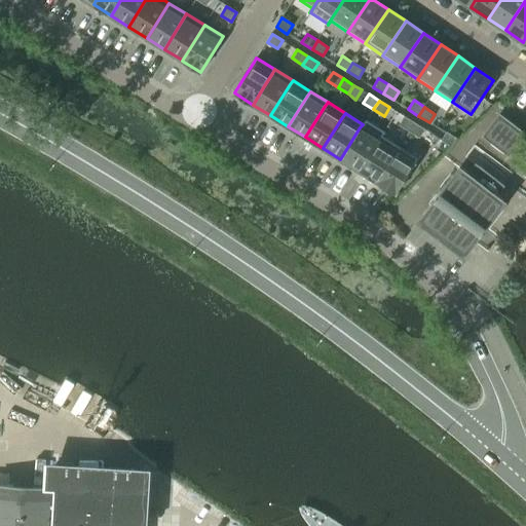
[(486,135),(511,153),(525,134),(500,115),(486,135)]
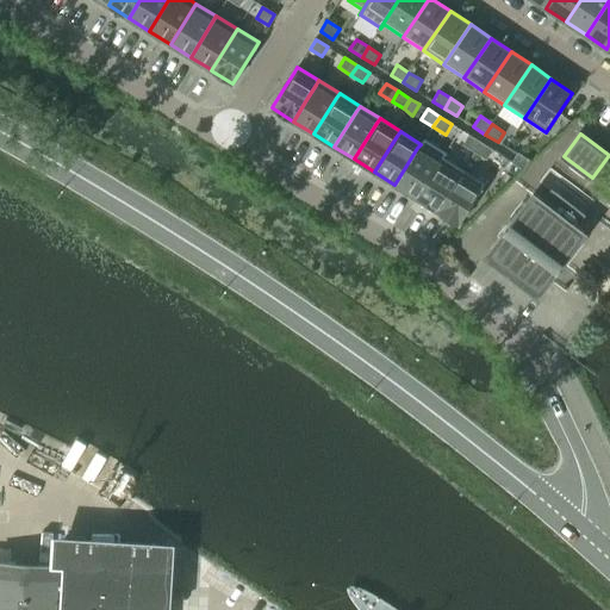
[(480,142),(468,135),(462,145),(474,153),(480,142)]
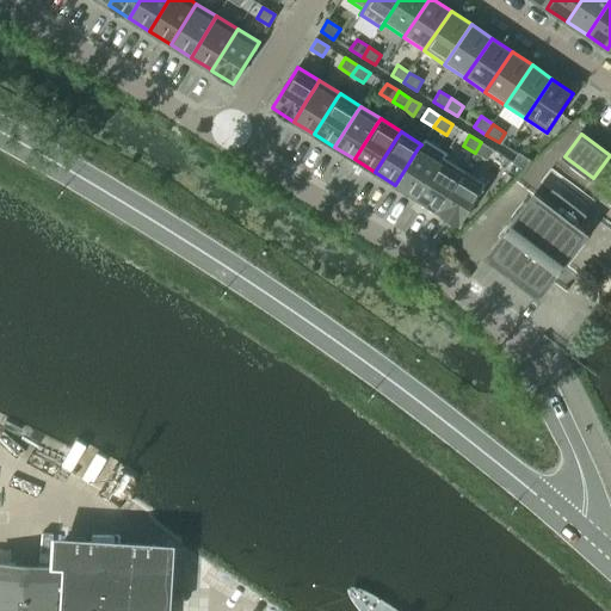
[(445,152),(425,139),(421,144),(418,148),(395,185),(417,198),(439,161),(442,158),(445,152)]
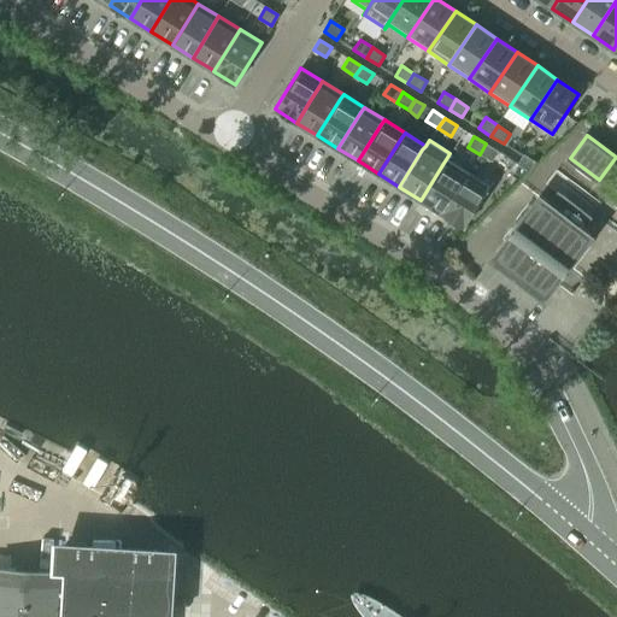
[(499,152),(486,144),(480,154),(492,162),(499,152)]
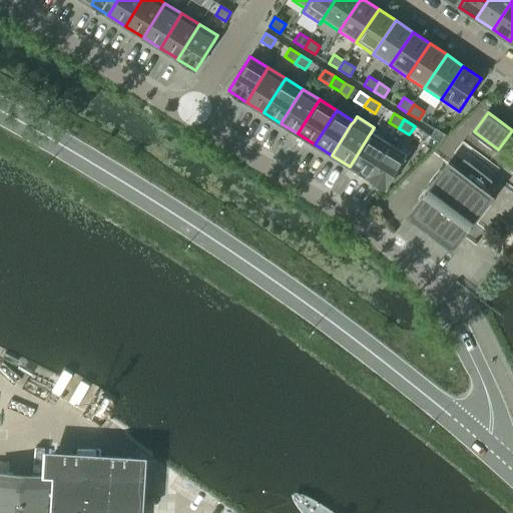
[(446,134),(436,128),(430,137),(440,143),(446,134)]
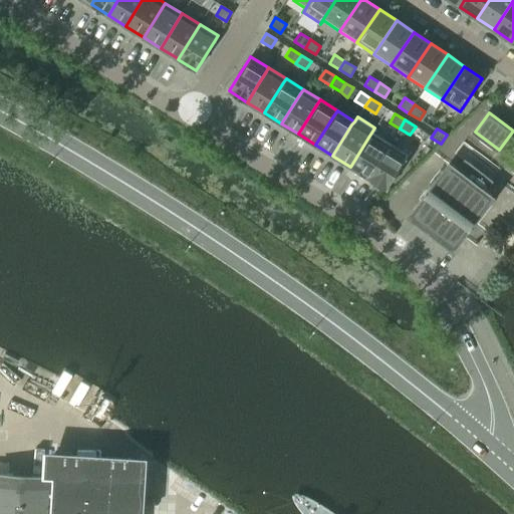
[(390,143),(371,133),(369,136),(350,167),(368,177),(378,160),(387,147),(390,143)]
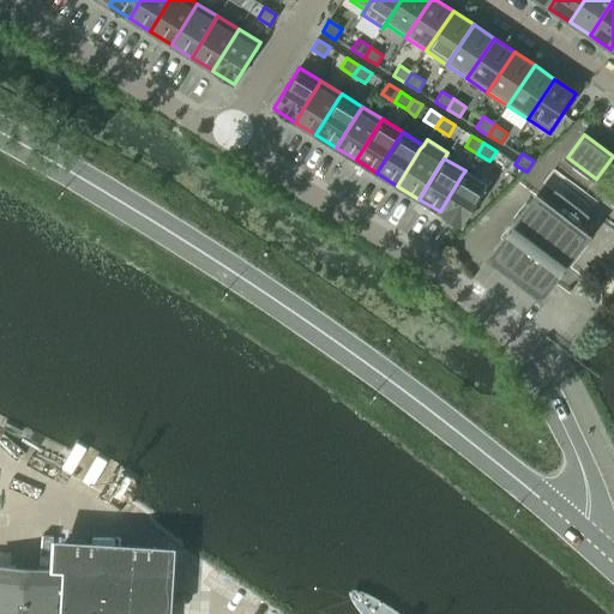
[(487,185),(465,170),(462,175),(452,191),(440,211),(462,226),(475,205),(485,188),(487,185)]
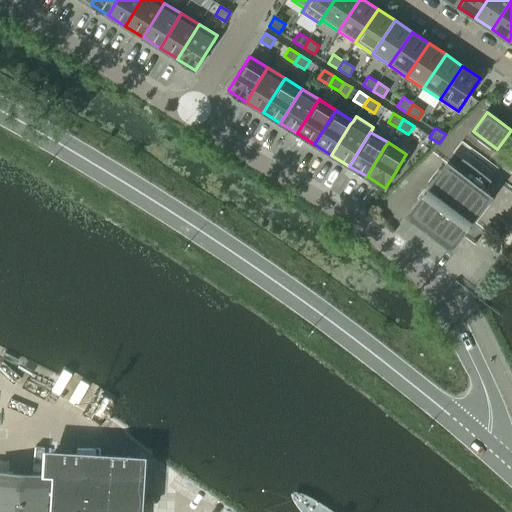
[(448,164),(412,212),(454,244),(490,196),(482,190),(489,180),(463,161),(456,170),(448,164)]
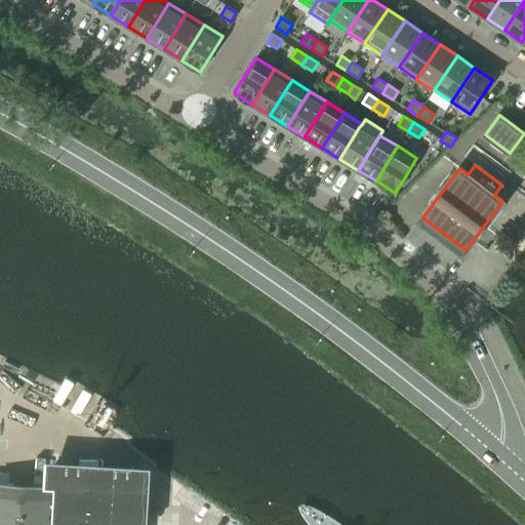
[(142,524),(145,472),(55,467),(53,487),(55,487),(53,524),(142,524)]
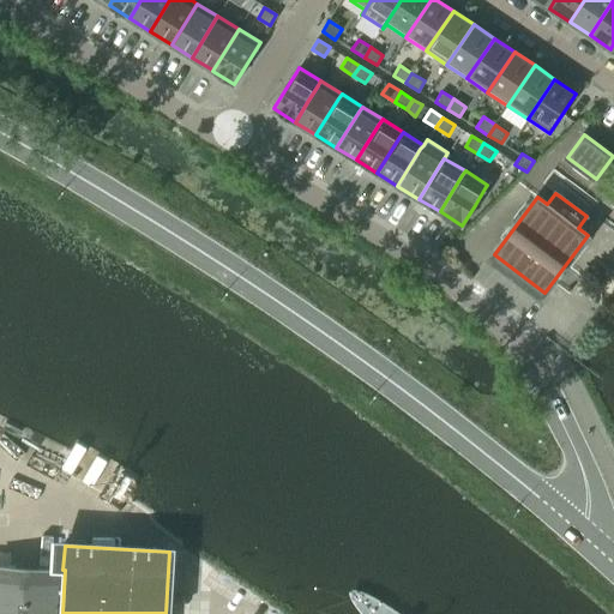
[(0,565),(0,613),(62,613),(65,570),(62,570),(0,565)]
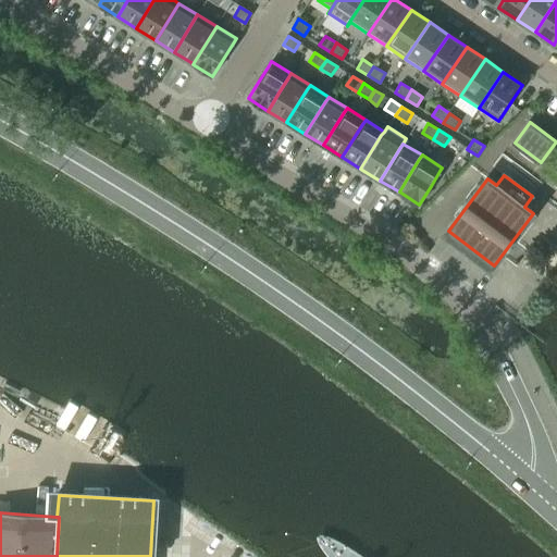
[(333,540),(322,535),(319,536),(318,537),(318,541),(321,549),(327,556),(360,556),(344,545),(333,540)]
